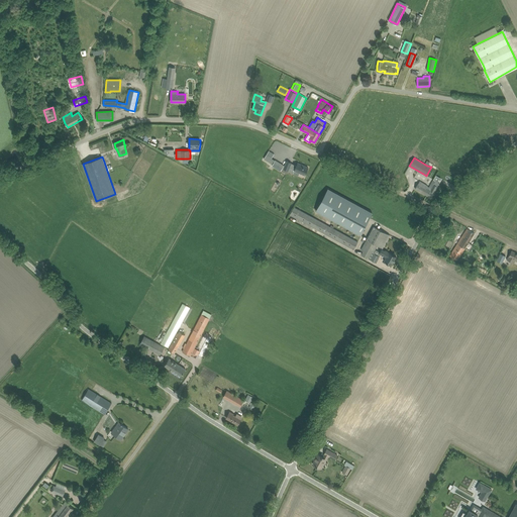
[(273,166),(272,166),(281,171),(284,165),(283,164),(276,160),(273,164),(273,166)]
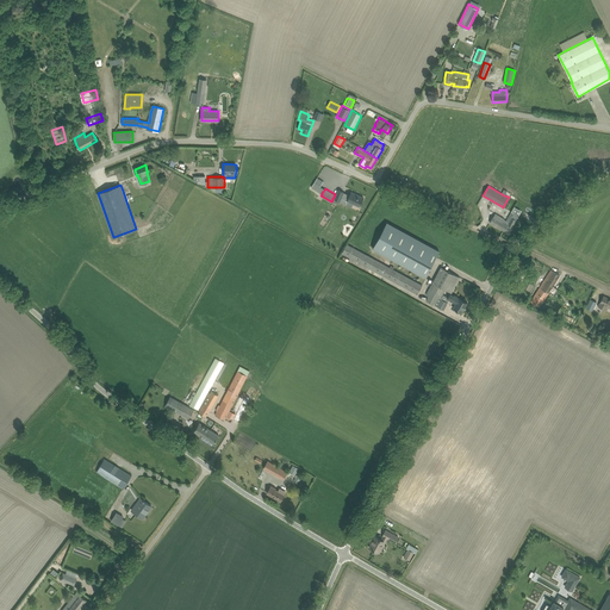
[(336,195),(335,199),(340,201),(341,197),(348,200),(347,200),(347,201),(346,203),(346,204),(352,207),(354,203),(360,206),(361,203),(363,198),(352,192),(349,195),(343,192),(338,190),(336,195)]
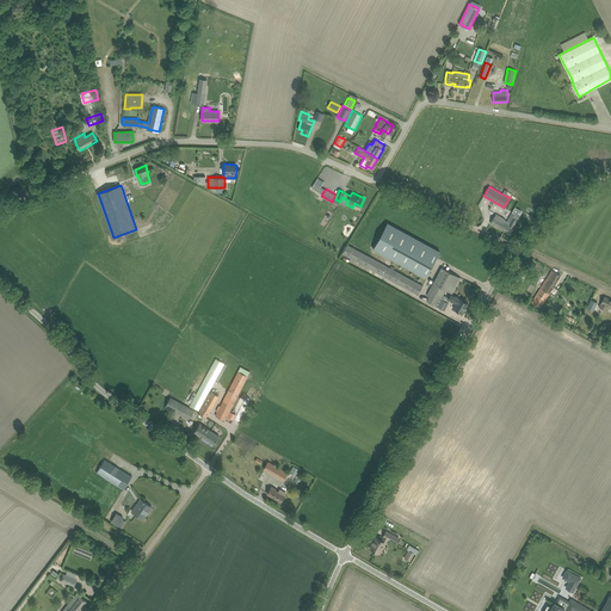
[(493,217),(491,222),(510,233),(517,220),(519,216),(512,213),(507,221),(505,220),(505,218),(495,214),(493,217)]
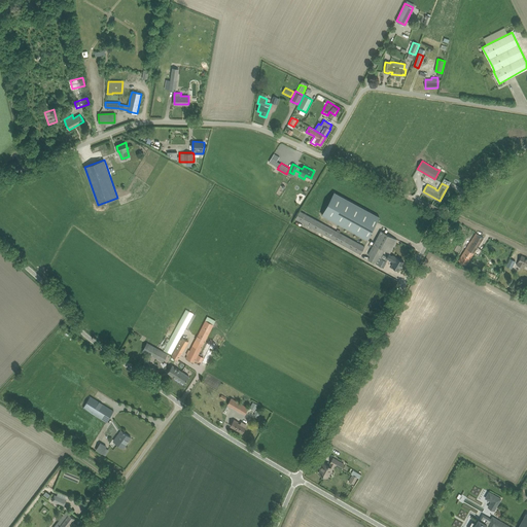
[(322,214),(367,239),(380,216),(335,191),(322,214)]
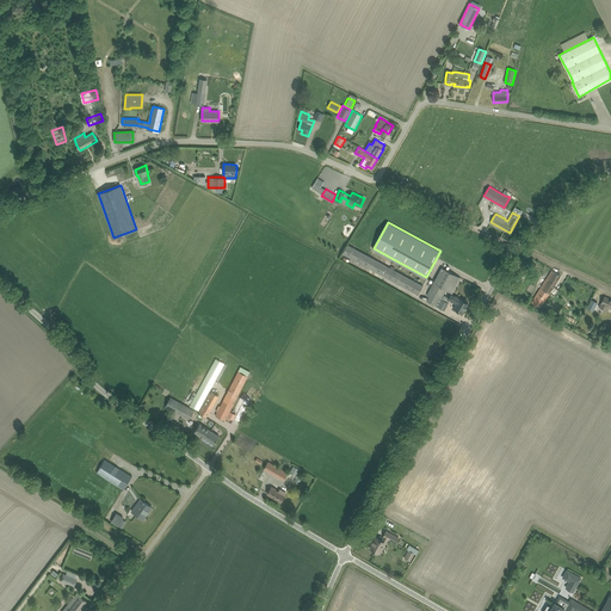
[(423,285),(347,245),(343,253),(418,295),(423,285)]
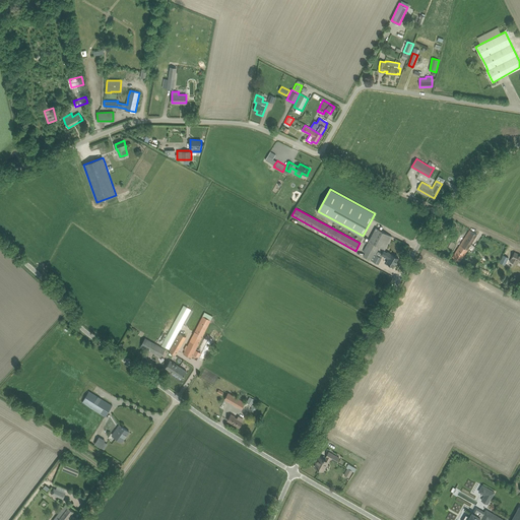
[(380,246),(385,249),(392,236),(376,228),(369,241),(380,246)]
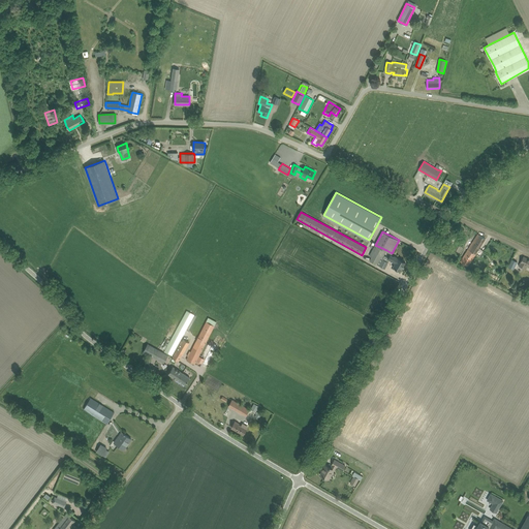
[(460,261),(468,267),(483,243),(486,239),(477,234),(475,239),(460,261)]
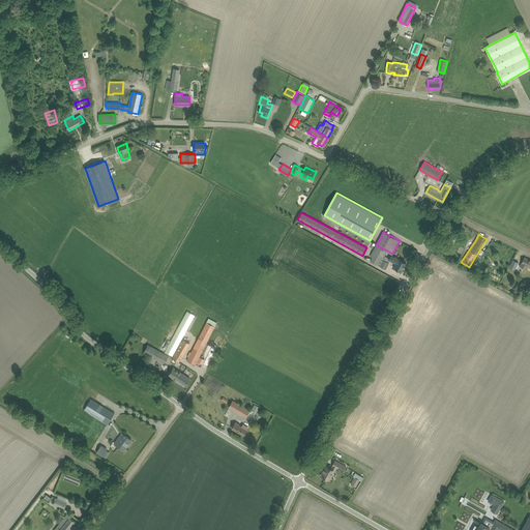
[(393,267),(401,271),(406,262),(399,258),(399,259),(391,255),(389,258),(385,256),(383,259),(381,258),(382,256),(384,256),(387,251),(376,245),(369,259),(385,269),(390,260),(395,263),(393,267)]
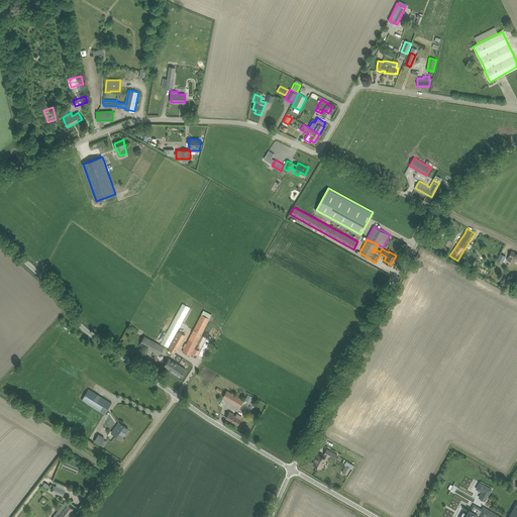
[(515,261),(516,261),(516,252),(512,250),(507,260),(514,263),(515,261)]
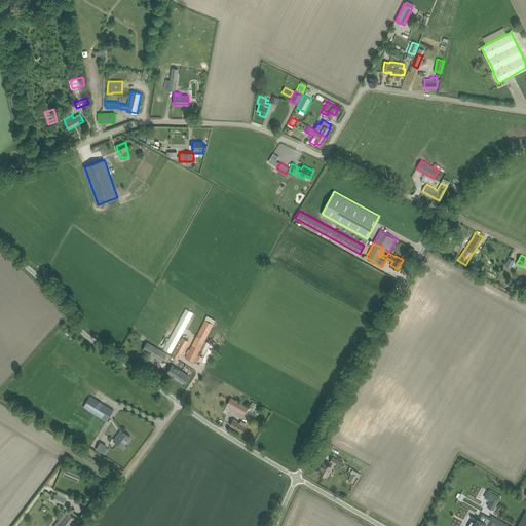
[(508,261),(505,265),(510,267),(511,268),(515,260),(510,258),(508,261)]
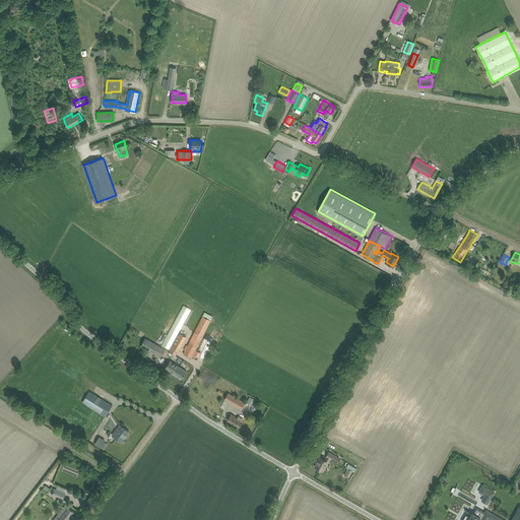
[(161,345),(169,349),(191,310),(184,306),(161,345)]
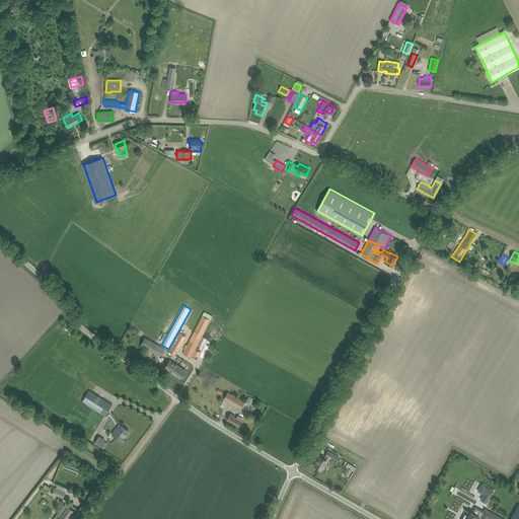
[(182,353),(191,357),(212,315),(204,311),(182,353)]
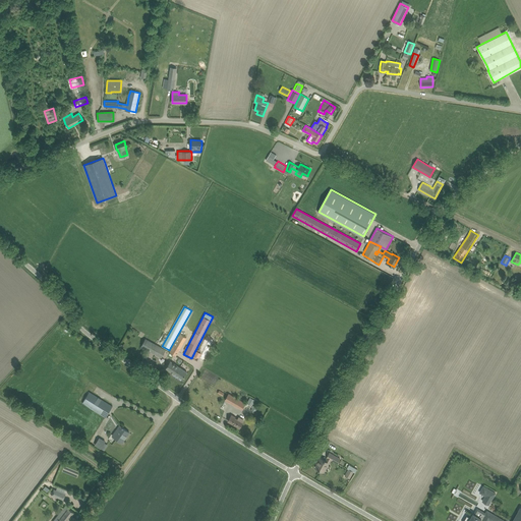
[(170,352),(175,355),(186,337),(181,334),(170,352)]
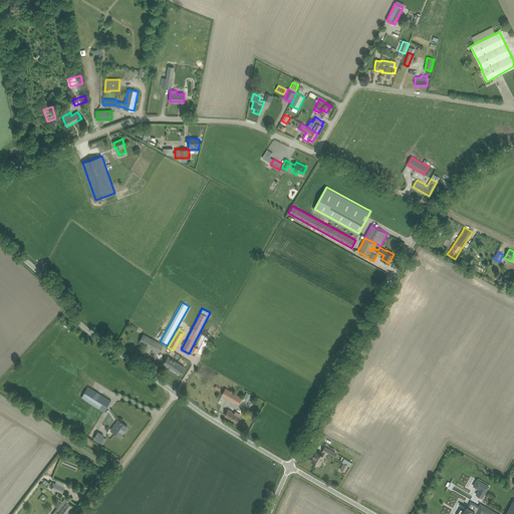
[(140,341),(160,352),(164,345),(144,334),(140,341)]
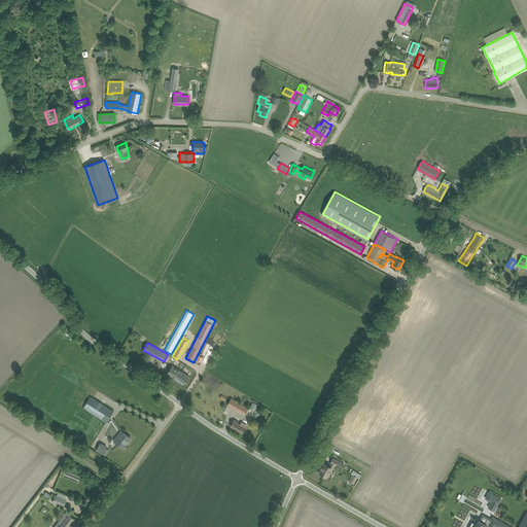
[(141,364),(147,370),(150,364),(144,360),(141,364)]
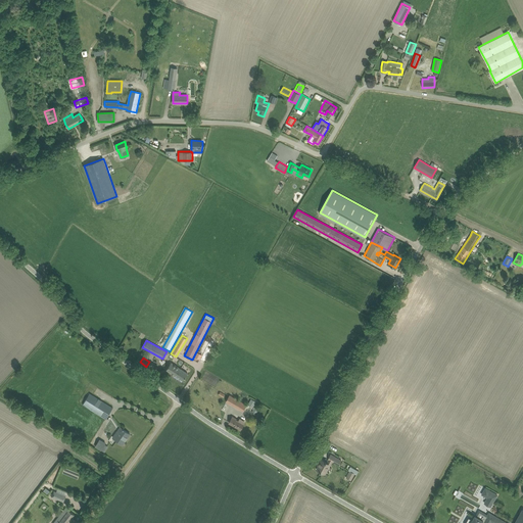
[(167,370),(183,380),(188,373),(171,363),(167,370)]
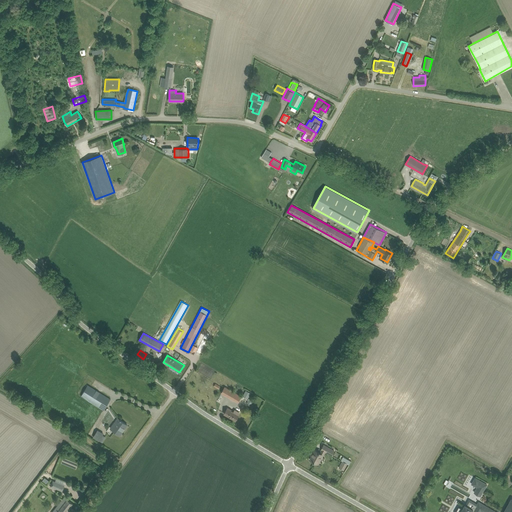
[(66,389),(72,393),(76,388),(70,384),(66,389)]
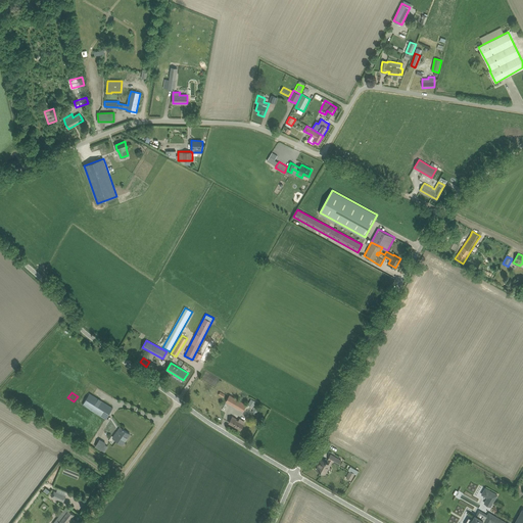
[(83,405),(106,419),(112,408),(90,393),(83,405)]
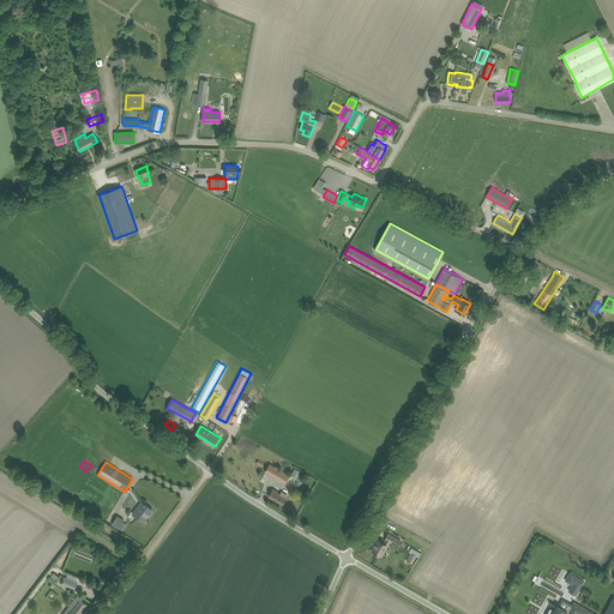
[(265,471),(284,482),(289,475),(270,464),(265,471)]
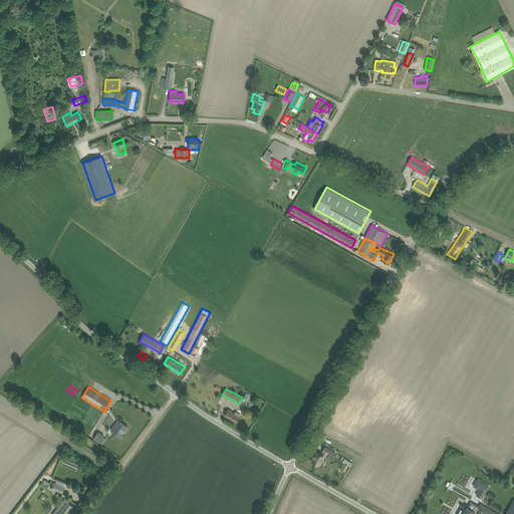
[(225,415),(236,422),(239,417),(239,416),(240,414),(236,412),(234,414),(232,412),(228,410),(225,415)]
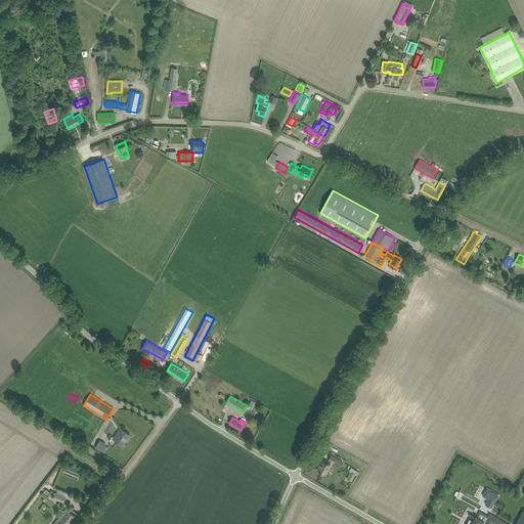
[(119,442),(123,445),(126,441),(126,440),(129,435),(130,435),(120,428),(113,438),(119,442)]
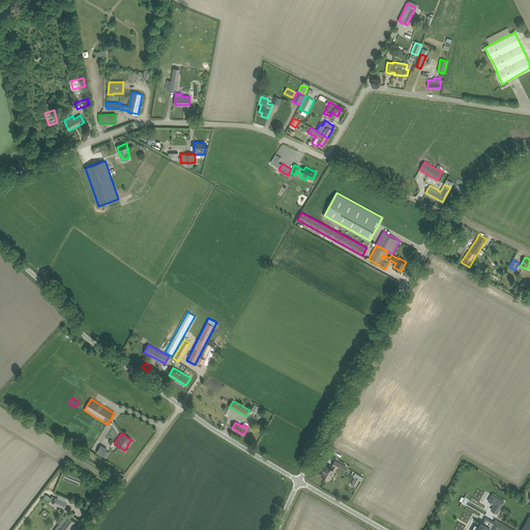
[(100,446),(96,452),(102,455),(106,450),(107,449),(100,446)]
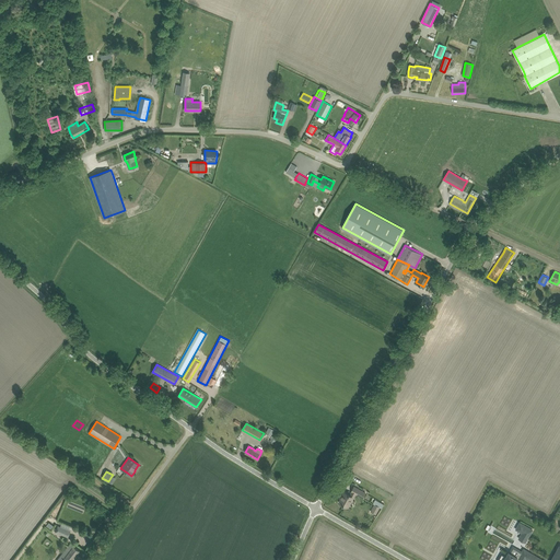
[(339,502),(348,508),(356,493),(363,498),(366,493),(353,487),(351,491),(350,494),(343,491),(341,496),(342,496),(339,502)]
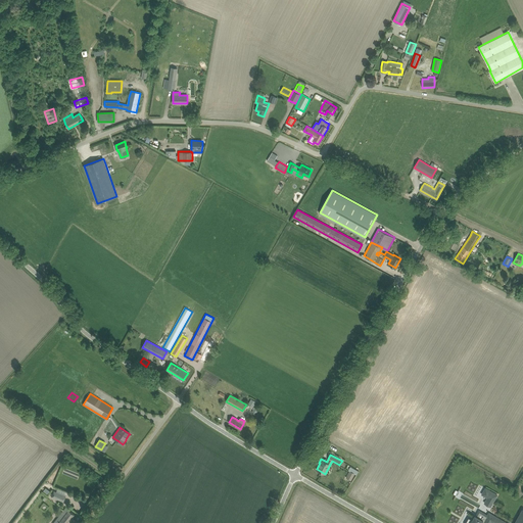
[(497,494),(485,487),(482,494),(487,497),(484,503),(490,507),(497,494)]
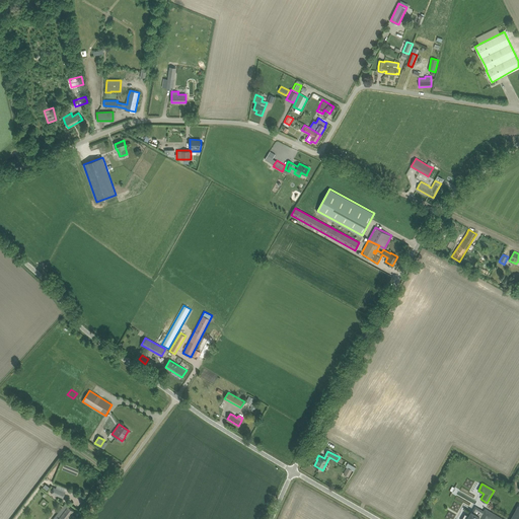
[(57,489),(55,494),(63,498),(66,492),(57,489)]
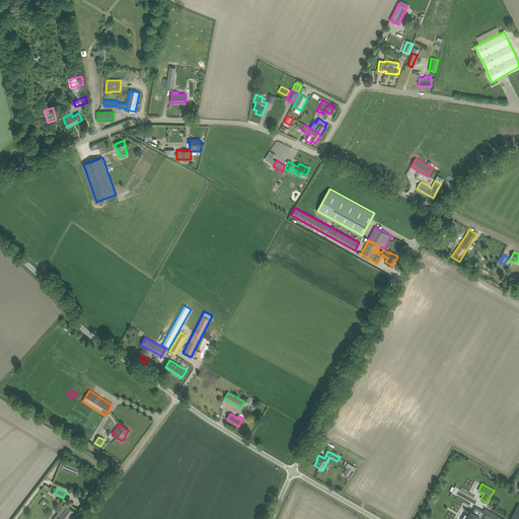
[(67,518),(75,510),(65,503),(53,518),(67,518)]
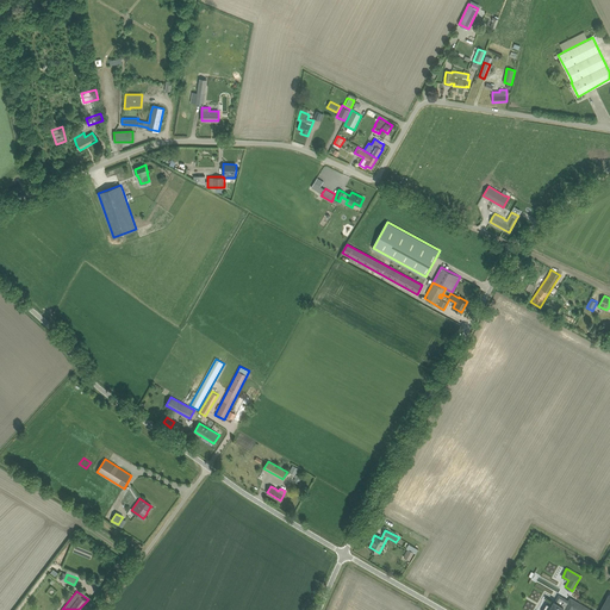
[(599,609),(591,609),(586,607),(583,609),(609,609),(609,593),(609,595),(599,609)]
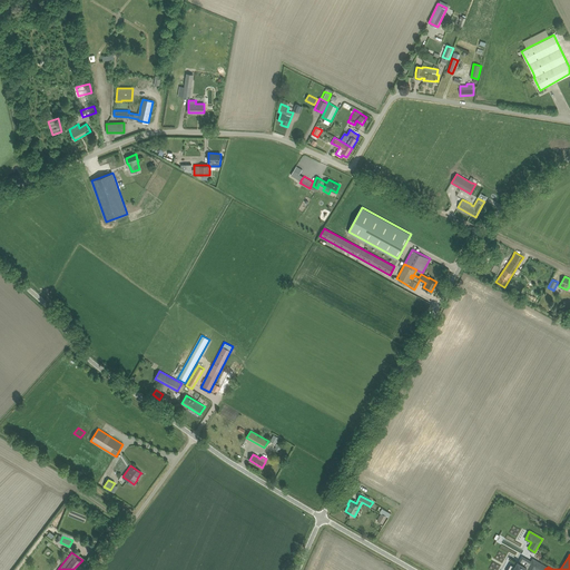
[(524,569),(527,568),(530,569),(534,569),(540,562),(532,559),(531,562),(526,559),(522,564),(518,562),(514,566),(511,563),(507,569),(524,569)]
